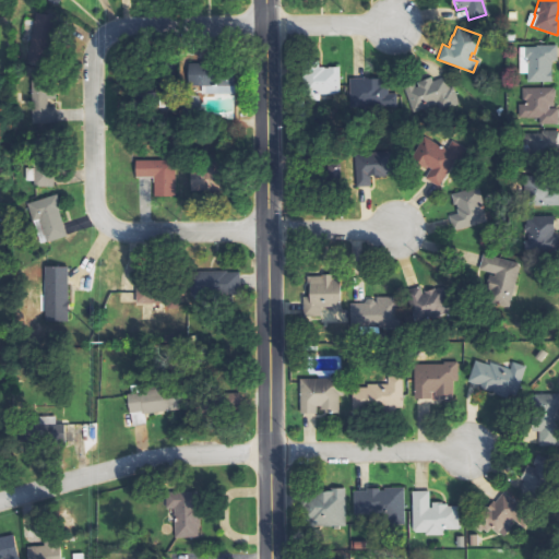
[(550,81),(525,81),(525,58),(523,58),(522,47),(535,47),(535,45),(555,45),(555,60),(550,60),(550,64),(549,64),(549,70),(550,70),(550,81)]
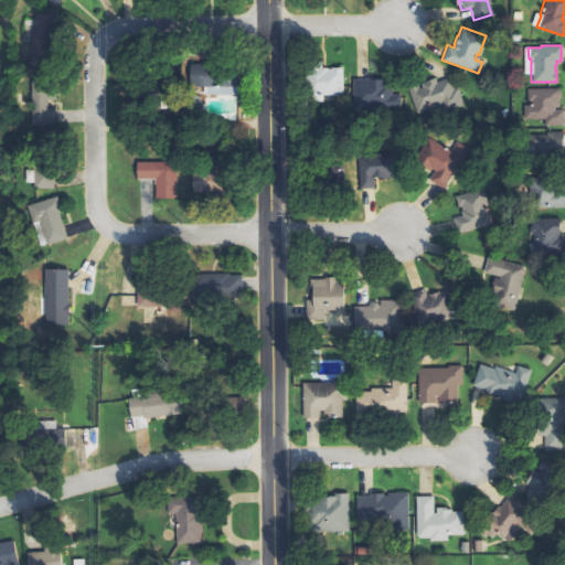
[(340,94),(340,67),(330,67),(330,68),(324,68),(324,67),(318,67),(318,63),(304,63),(304,94),(340,94)]
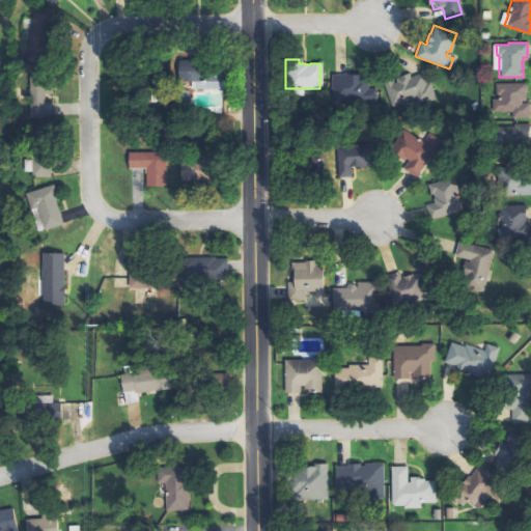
[(225,89),(225,67),(192,68),(193,90),(225,89)]
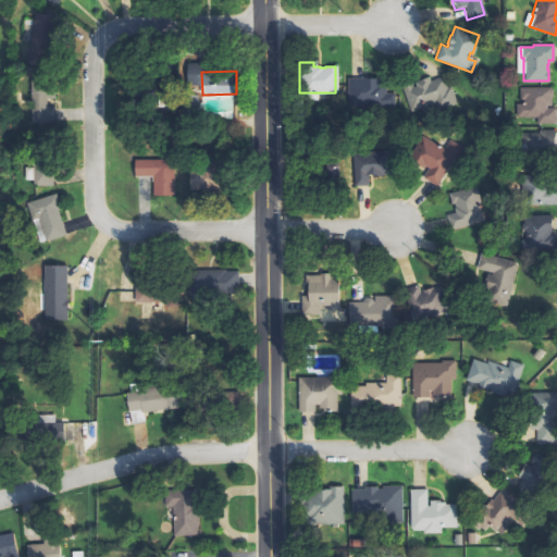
[(400,85),(410,81),(412,87),(416,85),(413,82),(428,76),(429,81),(443,75),(447,86),(449,86),(456,103),(437,110),(434,102),(410,111),(400,85)]
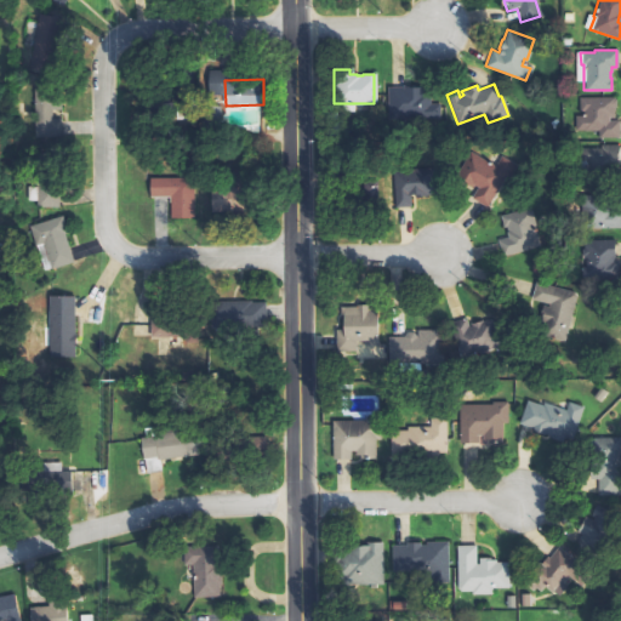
[(386,86),(402,86),(402,85),(411,85),(411,86),(421,86),(421,95),(428,93),(428,104),(438,104),(438,119),(387,119),(386,86)]
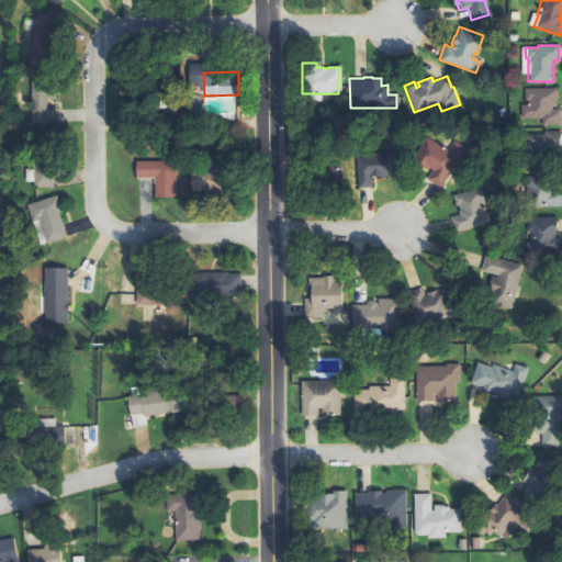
[(55,81),(34,80),(32,124),(54,125),(55,81)]
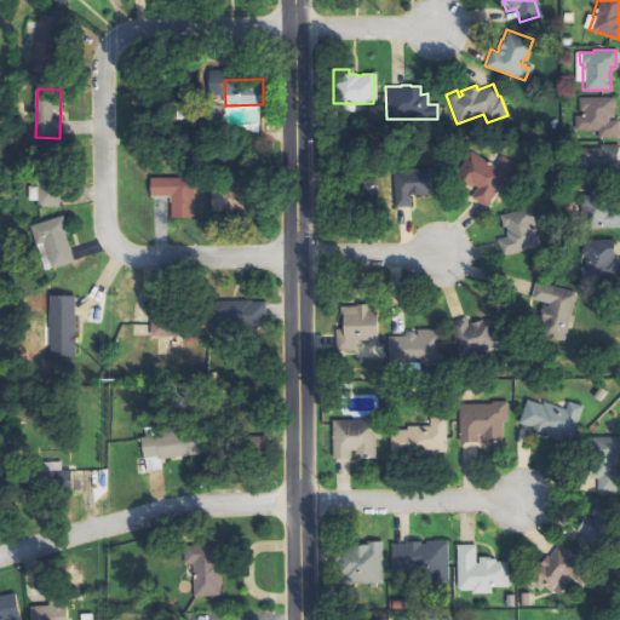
[(577,97),(577,112),(581,112),(581,115),(573,115),(573,130),(581,130),(596,130),(596,137),(618,137),(616,120),(607,120),(607,118),(612,118),(612,107),(614,107),(614,98),(613,98),(613,96),(577,97)]
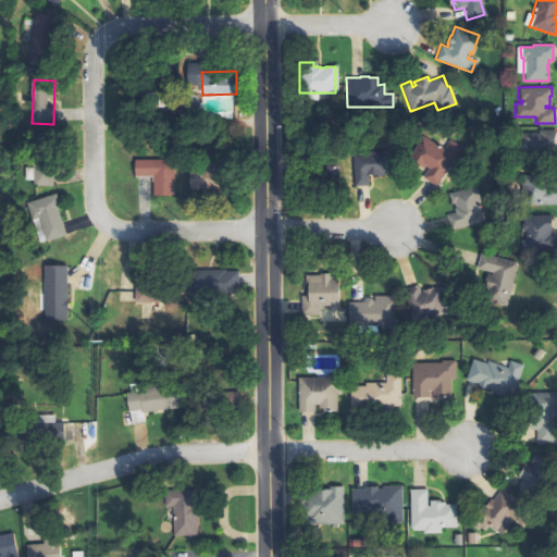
[(554,130),(537,130),(537,133),(515,133),(515,151),(554,150),(554,130)]
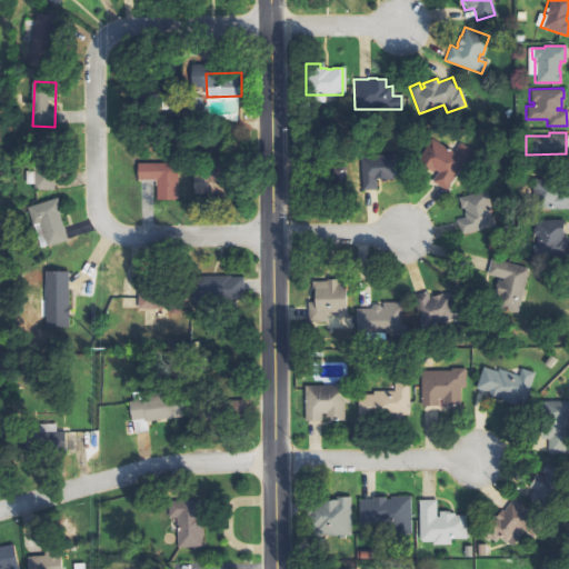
[(429,137),(452,151),(457,141),(472,151),(465,163),(462,161),(446,189),(431,180),(437,170),(432,168),(429,175),(412,163),(429,137)]
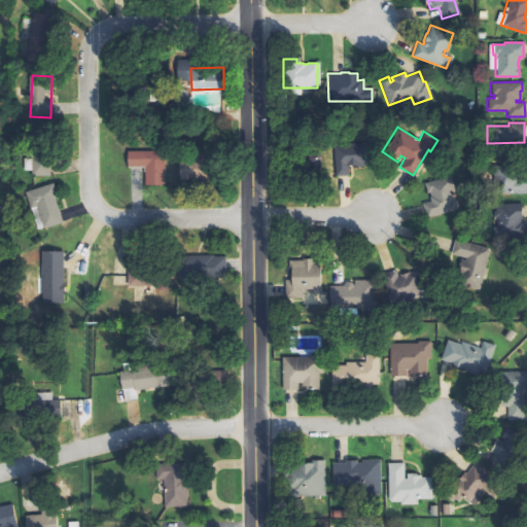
[(347,175),(334,175),(331,144),(369,142),(370,164),(359,165),(359,166),(350,167),(350,165),(347,165),(347,175)]
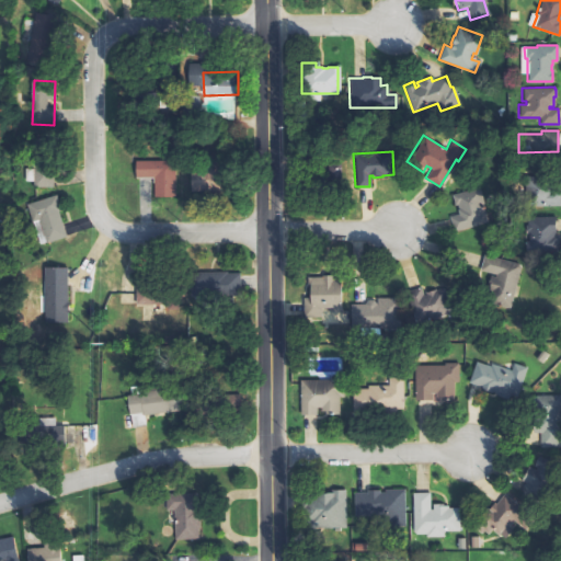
[(137,162),(138,179),(156,179),(157,198),(178,198),(176,161),(137,162)]
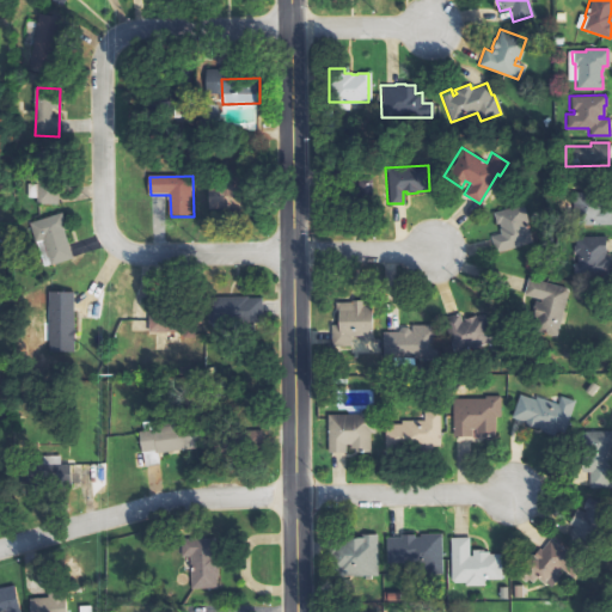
[(355,177),(369,177),(369,195),(355,195),(355,177)]
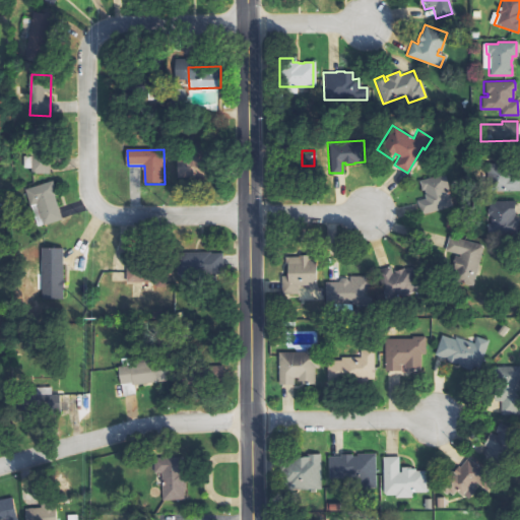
[(34,167),(34,175),(52,175),(51,153),(25,153),(26,168),(34,167)]
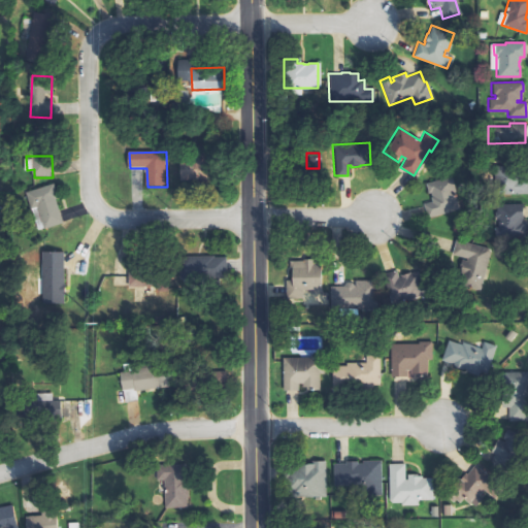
[(526,193),(493,193),(493,158),(526,158),(526,193)]
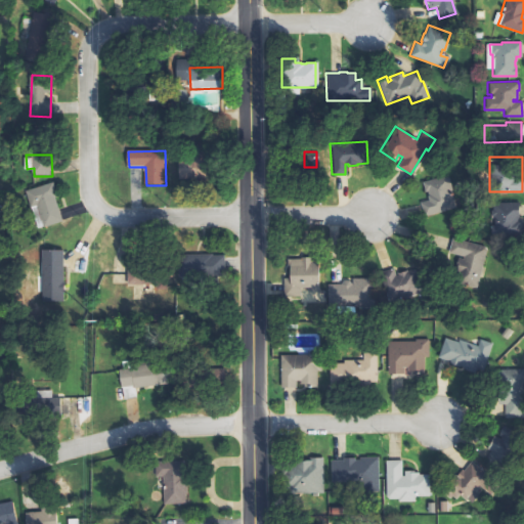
[(180,181),(204,180),(204,158),(180,158),(180,181)]
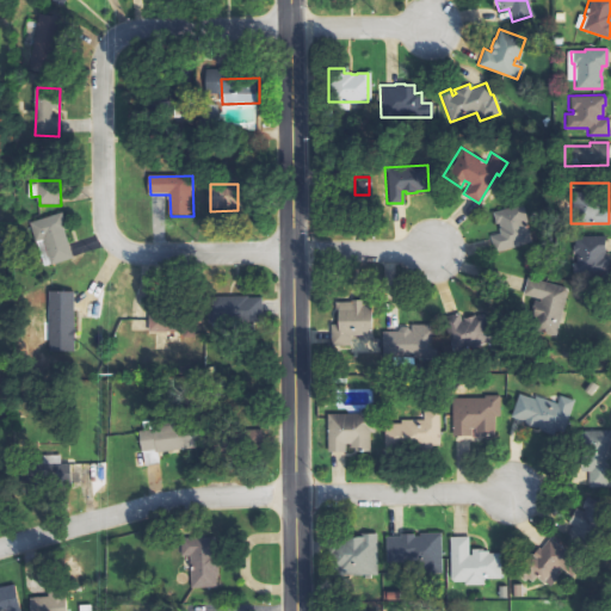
[(520,204),(492,213),(494,223),(497,222),(498,227),(497,228),(498,233),(488,236),(493,253),(530,242),(520,204)]
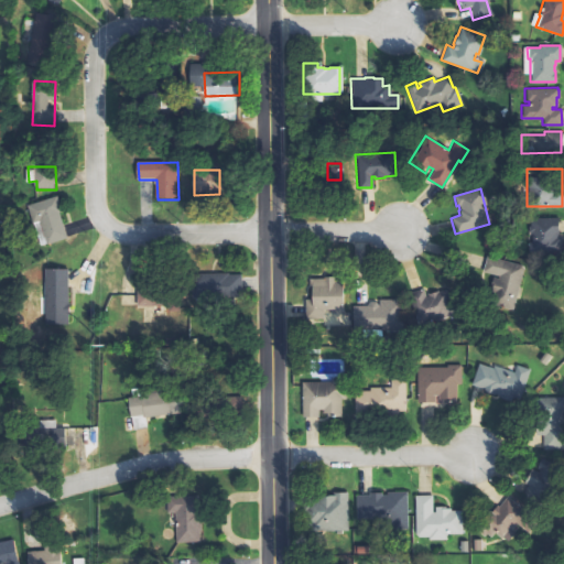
[(69,239),(58,197),(30,206),(41,247),(69,239)]
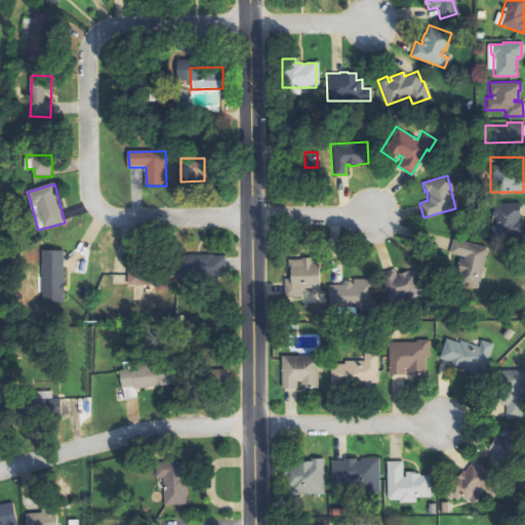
[(519,202),(519,216),(518,216),(518,220),(522,220),(522,237),(491,237),(491,226),(494,226),(494,215),(491,215),(491,209),(492,209),(492,202),(519,202)]
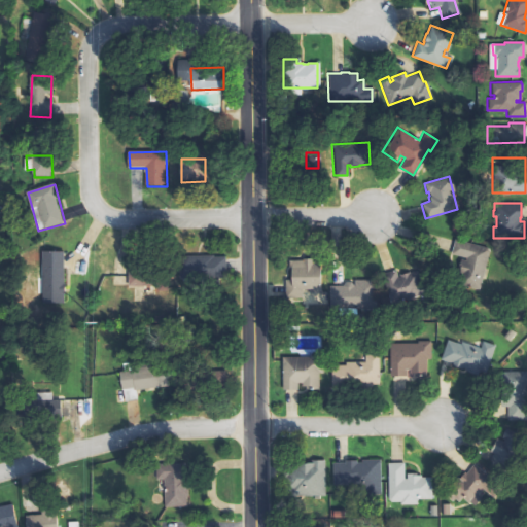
[(454,239),(489,248),(478,291),(459,286),(463,272),(456,271),(459,259),(464,260),(464,257),(450,254),(454,239)]
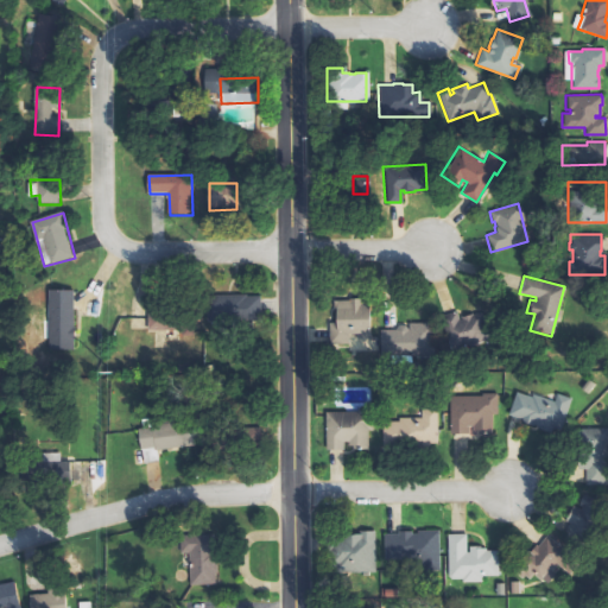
[(76,291),(51,291),(50,349),(75,349),(76,291)]
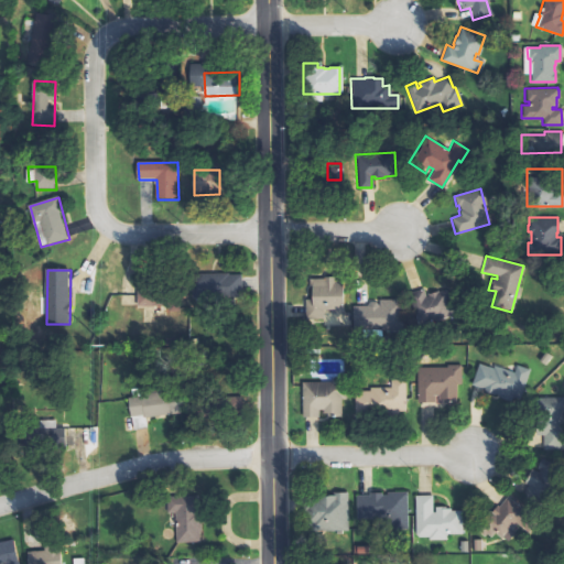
[(243,299),(243,274),(196,275),(197,300),(243,299)]
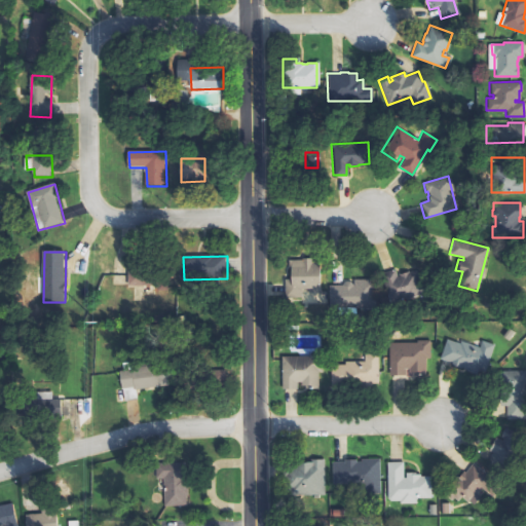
[(299,289),(300,297),(283,297),(282,277),(290,277),(289,266),(287,266),(287,259),(317,258),(318,292),(306,293),(306,289),(299,289)]
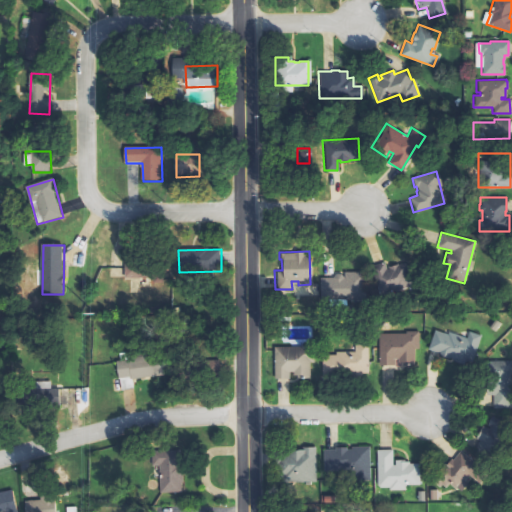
[(127,281),(166,280),(165,261),(126,262),(127,281)]
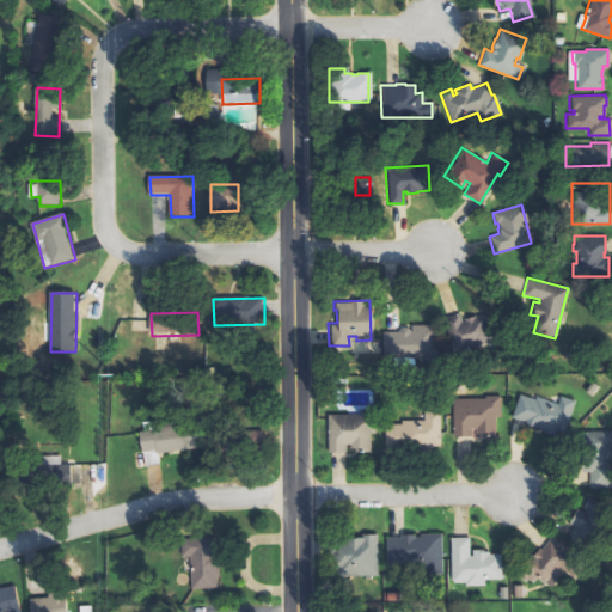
[(439,318),(458,312),(461,322),(463,322),(463,318),(473,316),(475,317),(482,314),(489,340),(448,352),(439,318)]
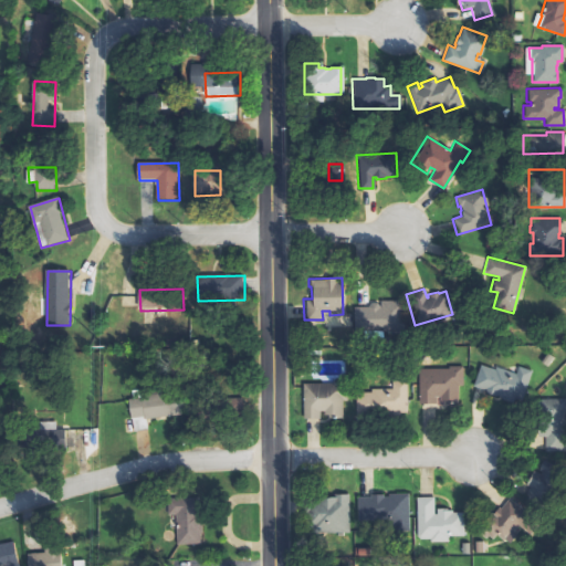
[(352,306),(366,306),(369,302),(375,302),(378,305),(378,300),(400,300),(401,329),(395,329),(395,332),(391,332),(391,329),(353,331),(352,306)]
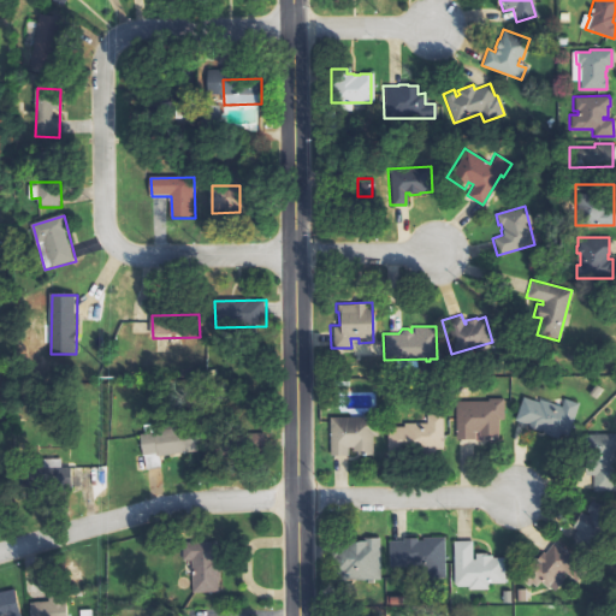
[(587,392),(593,384),(599,389),(592,397),(587,392)]
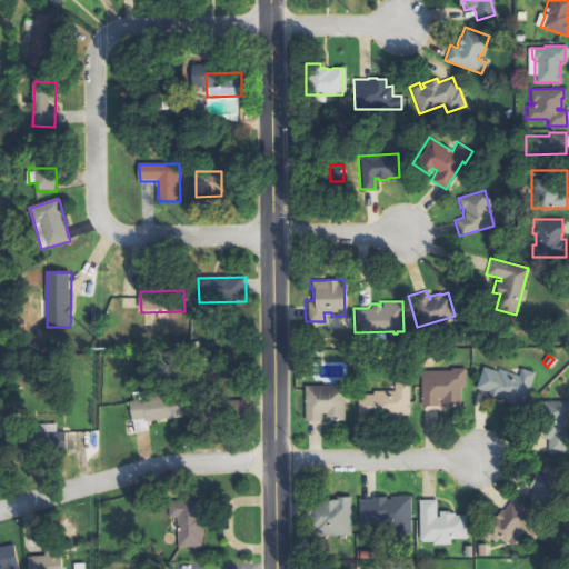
[(486,393),(472,389),(480,365),(495,370),(496,367),(516,375),(518,367),(533,372),(522,405),(516,402),(515,405),(502,400),(502,399),(498,397),(498,398),(486,393)]
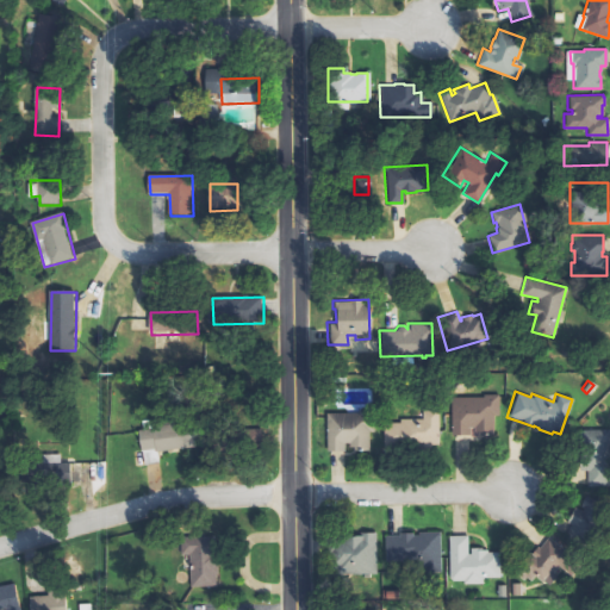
[(497,394),(481,394),(481,397),(449,397),(449,435),(468,435),(468,427),(473,427),(473,431),(477,431),(477,434),(492,434),(491,415),(497,415),(497,394)]
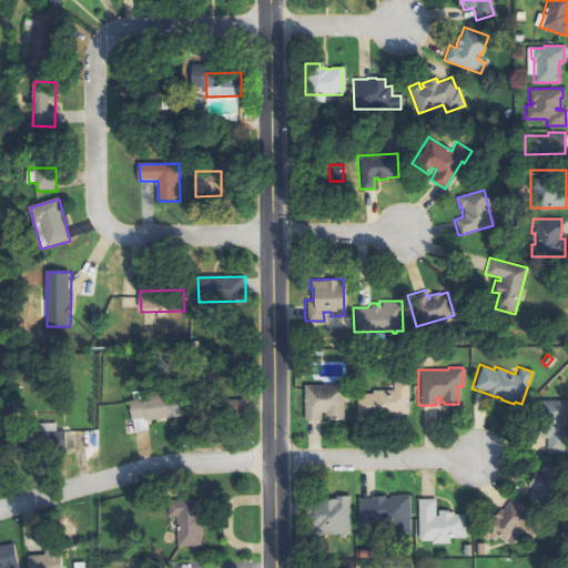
[(355,393),(369,393),(369,389),(392,389),(392,381),(406,381),(407,414),(399,414),(399,417),(388,417),(388,415),(366,415),(366,417),(355,417),(355,393)]
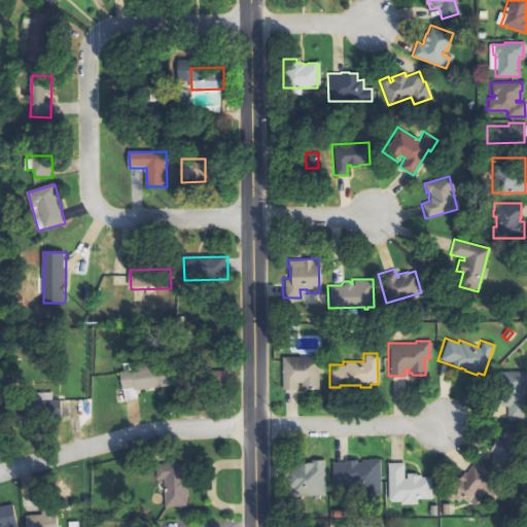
[(280,356),(321,356),(321,373),(317,373),(317,389),(305,389),(304,386),(301,386),(301,382),(295,382),(295,389),(281,389),(280,356)]
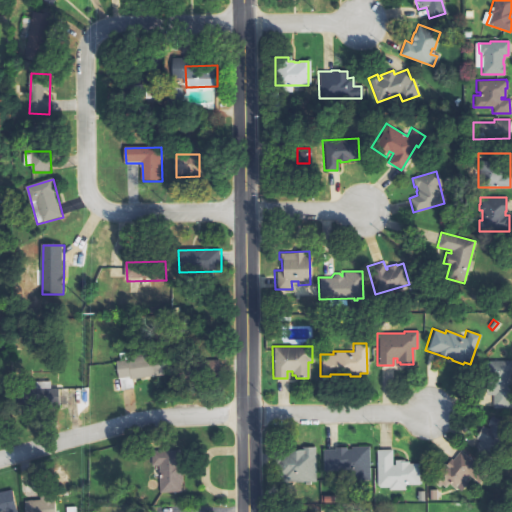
[(119,354),(122,390),(135,389),(135,378),(170,375),(168,350),(119,354)]
